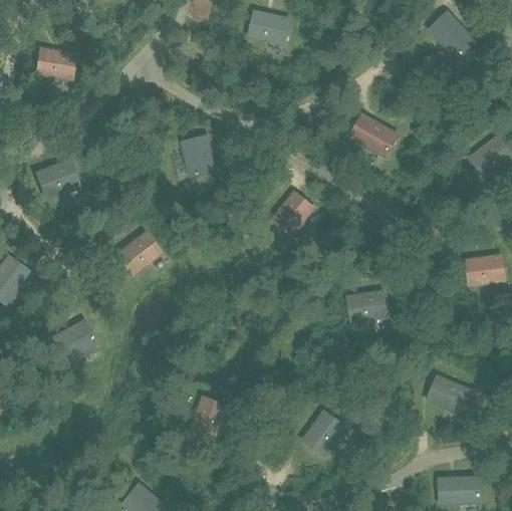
[(283,41),(289,17),(254,9),(249,34),(283,41)]
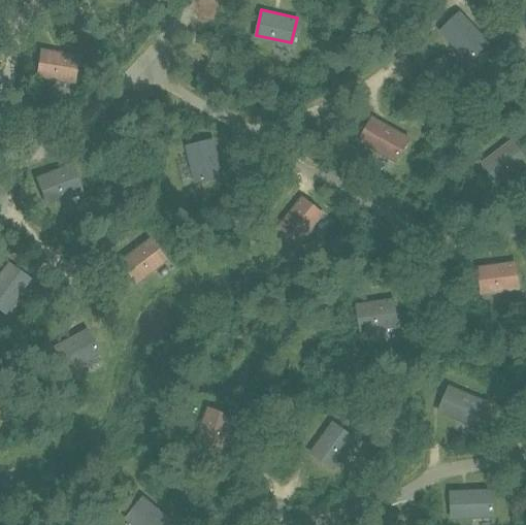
[(487,41),(458,11),(438,30),(468,59),(487,41)]
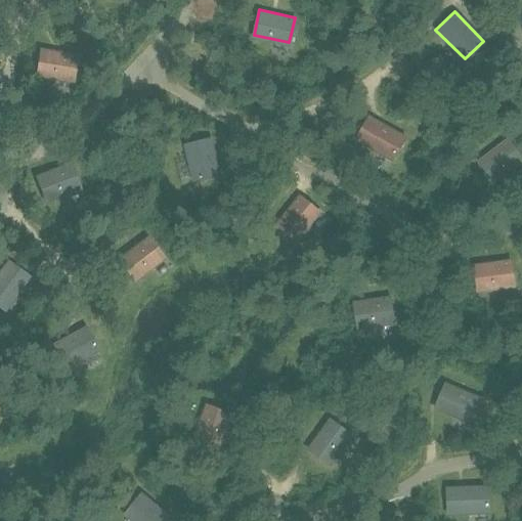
[(70,79),(75,52),(39,46),(35,74),(70,79)]
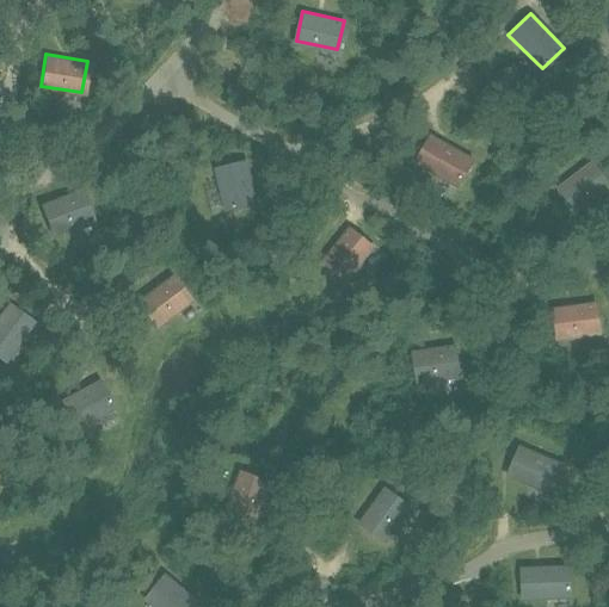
[(456,185),(471,158),(430,134),(414,161),(456,185)]
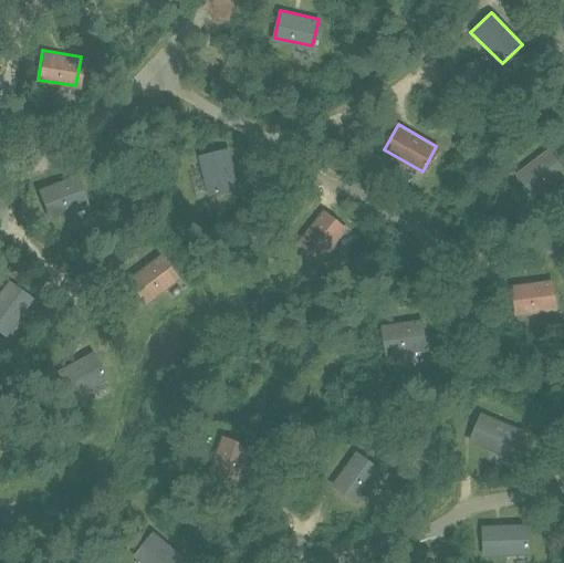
[(227,148),(199,155),(208,194),(236,187),(227,148)]
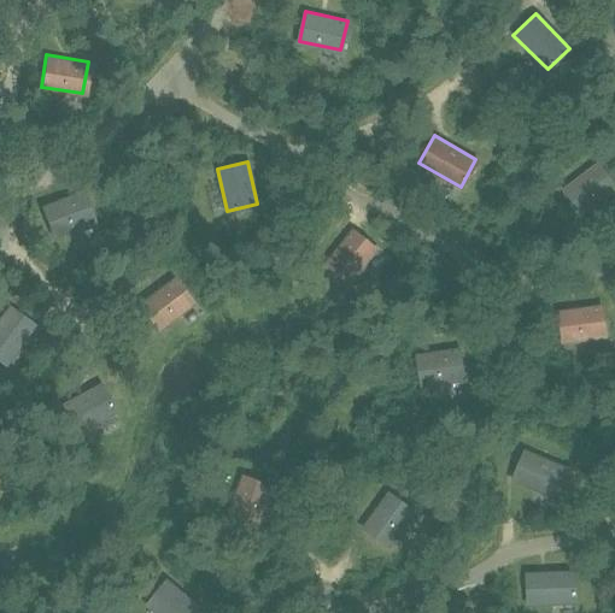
[(563,187),(581,212),(614,186),(614,184),(597,161),(563,187)]
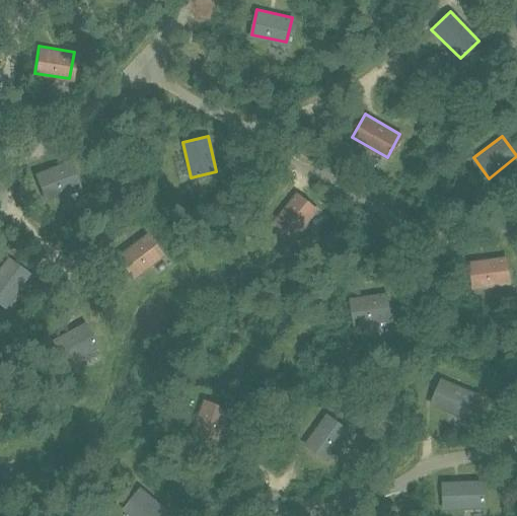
[(35,172),(45,196),(77,183),(68,160),(35,172)]
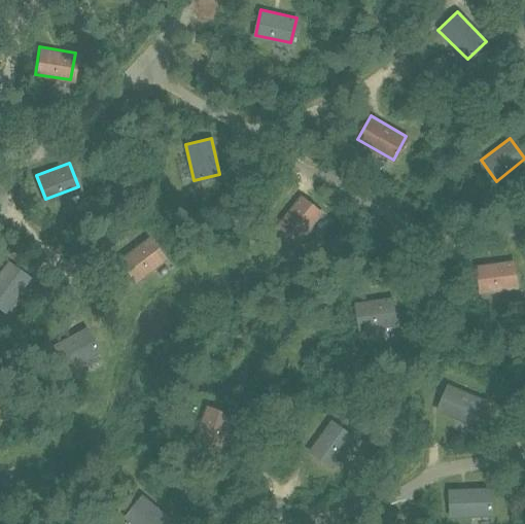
[(278,224),(299,241),(321,212),(301,196),(278,224)]
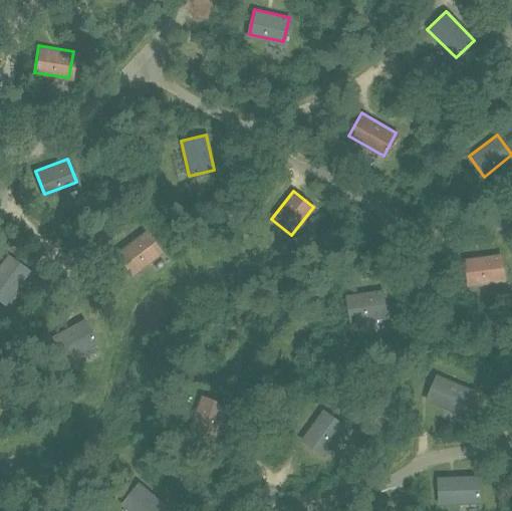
[(159,252),(143,231),(114,253),(131,273),(159,252)]
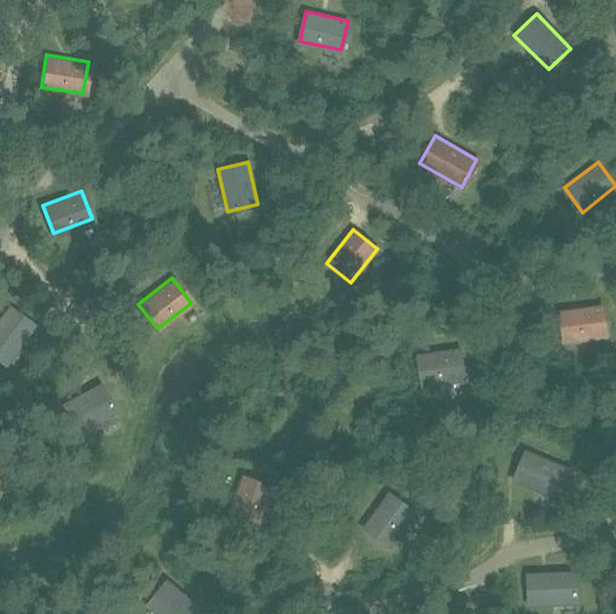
[(559,311),(564,341),(605,335),(600,305),(559,311)]
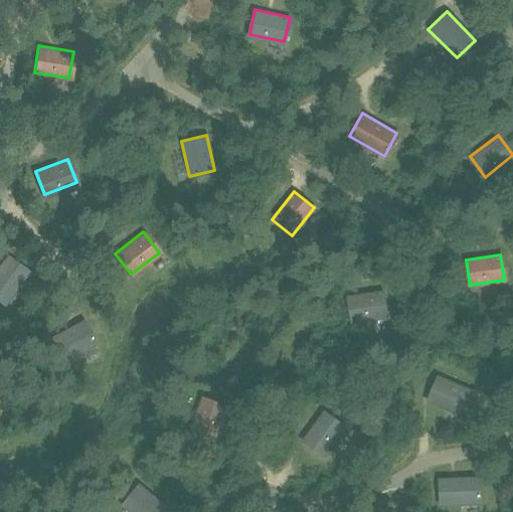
[(26,271),(6,256),(0,264),(0,301),(3,303),(26,271)]
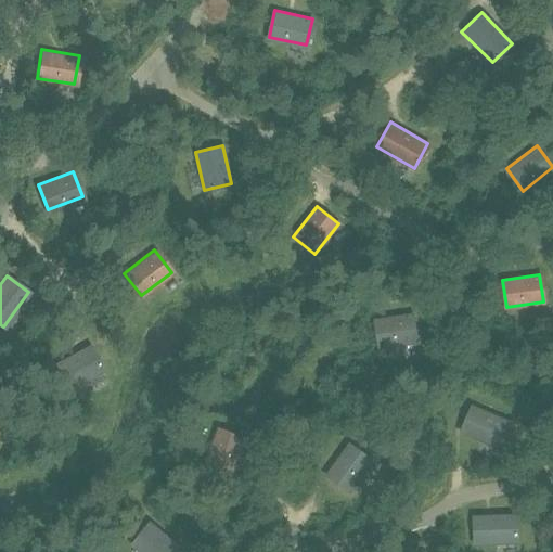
[(374,319),(378,347),(418,341),(413,312),(374,319)]
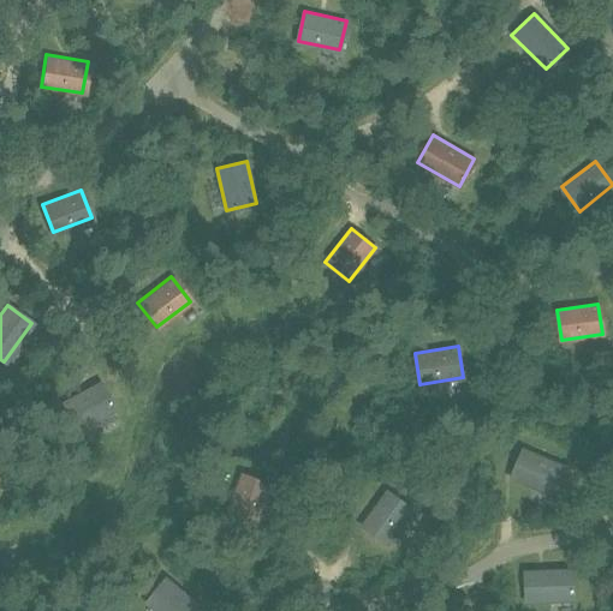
[(113,409),(99,382),(61,402),(76,429),(113,409)]
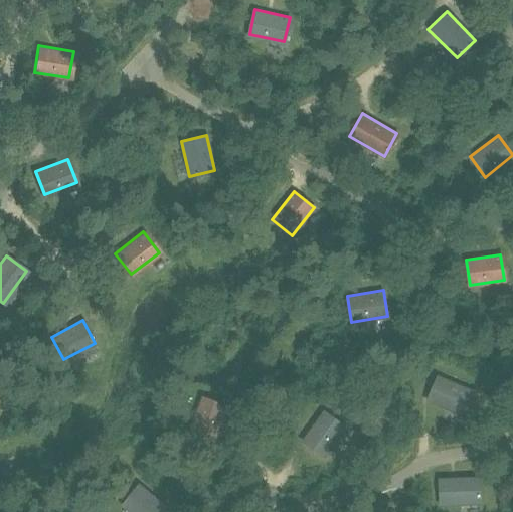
[(474,391),(437,375),(426,399),(464,414),(474,391)]
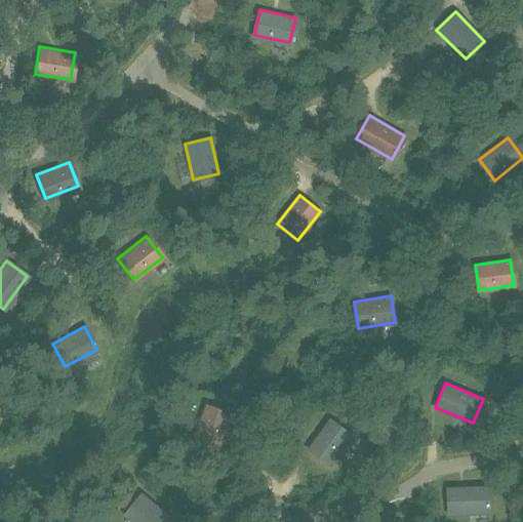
[(205,403),(193,437),(217,446),(230,412),(205,403)]
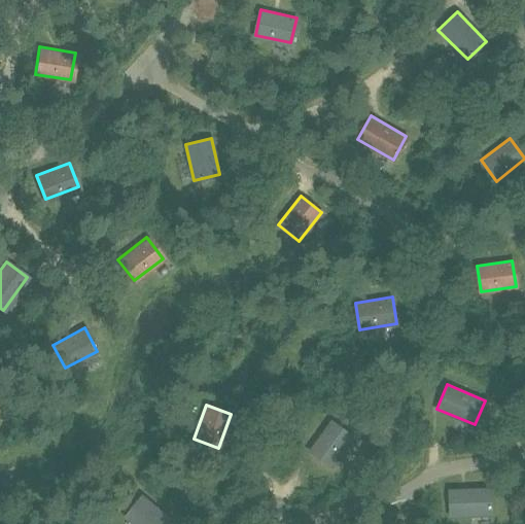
[(310,449),(331,464),(353,435),(331,419),(310,449)]
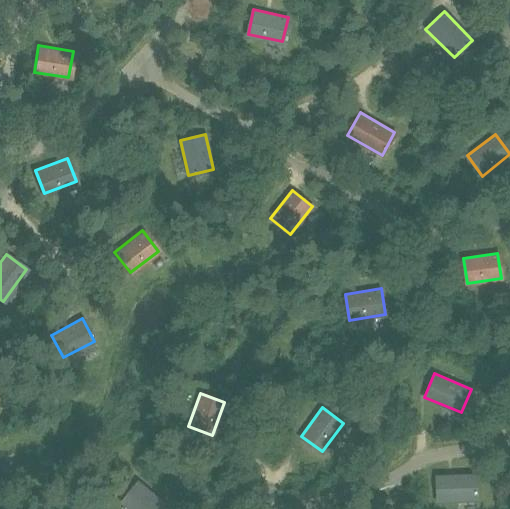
[(475,473),(436,475),(437,501),(476,499),(475,473)]
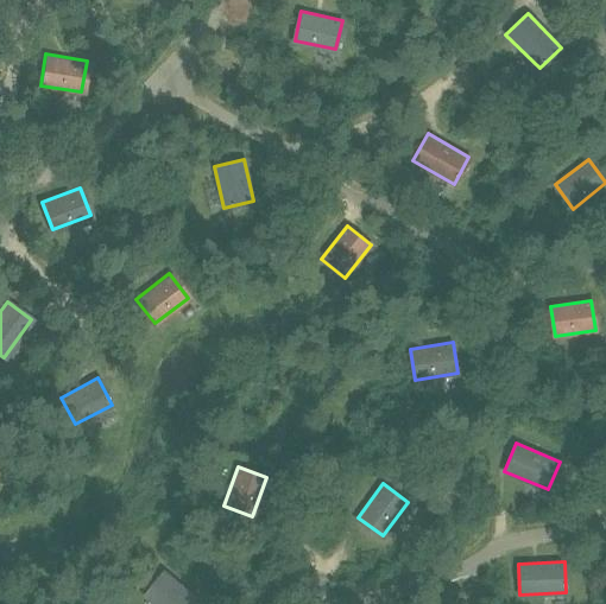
[(189,603),(195,597),(163,571),(144,595),(155,603),(189,603)]
